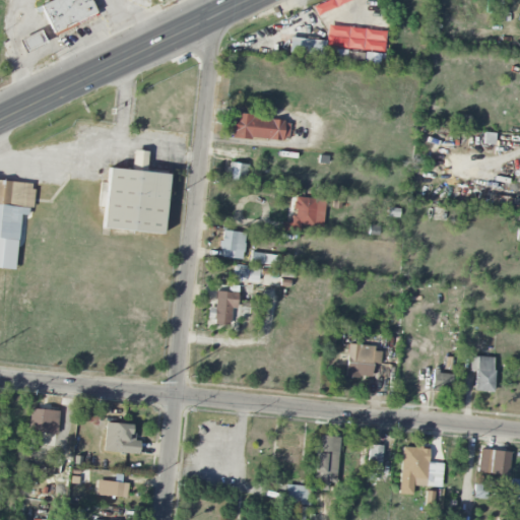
[(51,0),(40,5),(52,33),(96,13),(89,0),(51,0)]
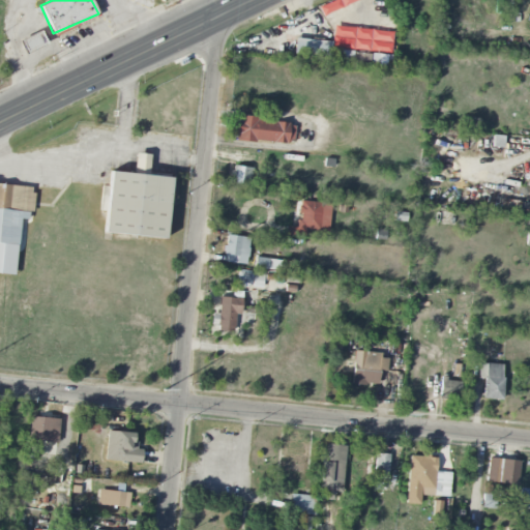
[(359,0),(333,0),(318,6),(322,16),(359,0)]
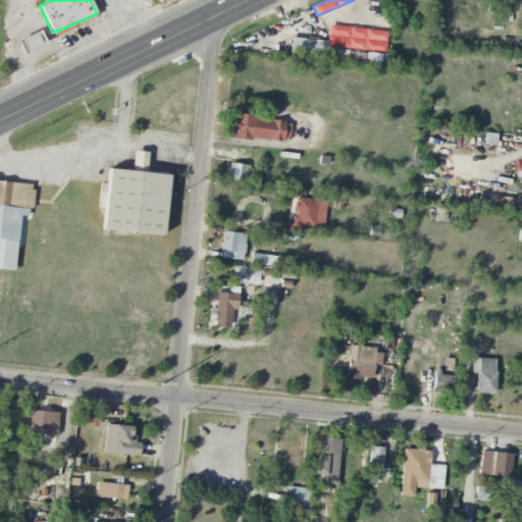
[(326,48),(385,51),(386,30),(327,28),(326,48)]
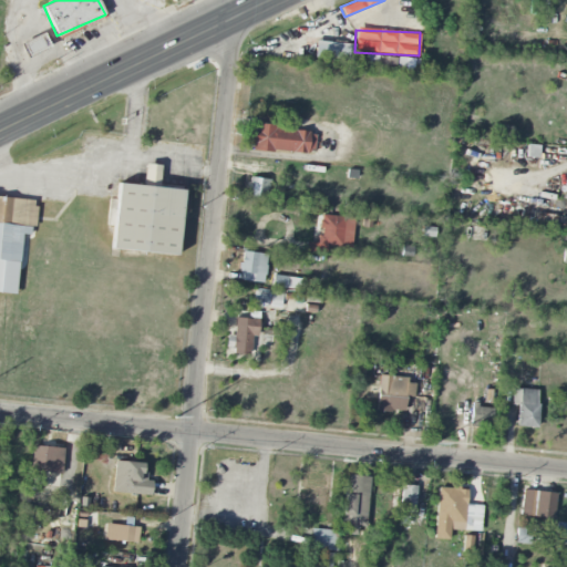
[(49,45),(43,34),(20,44),(26,57),(49,45)]
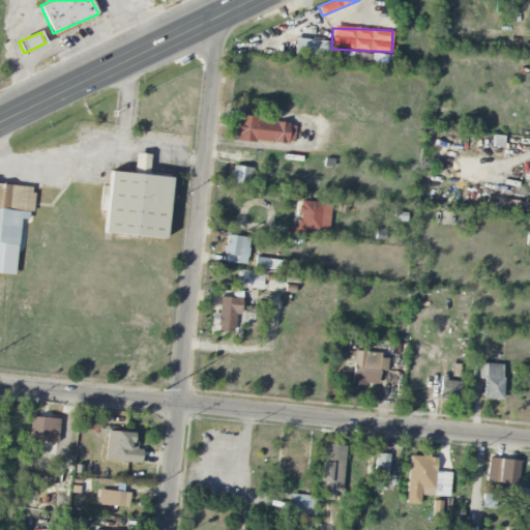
[(330,40),(294,39),(294,55),(330,56),(330,40)]
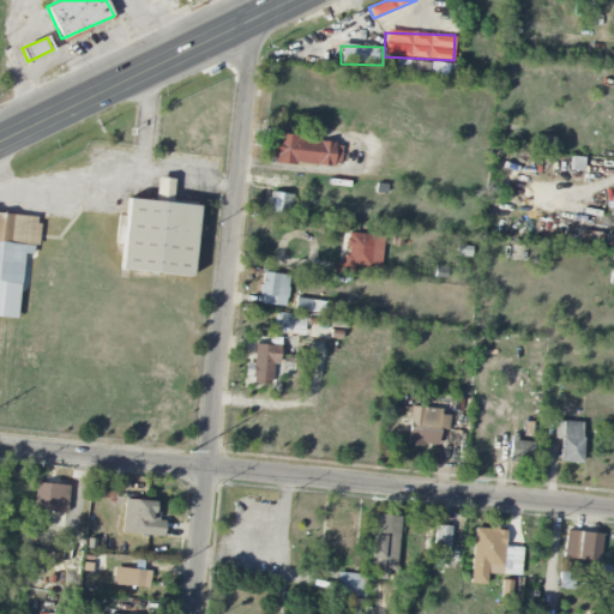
[(341,167),(342,142),(272,137),(271,162),(341,167)]
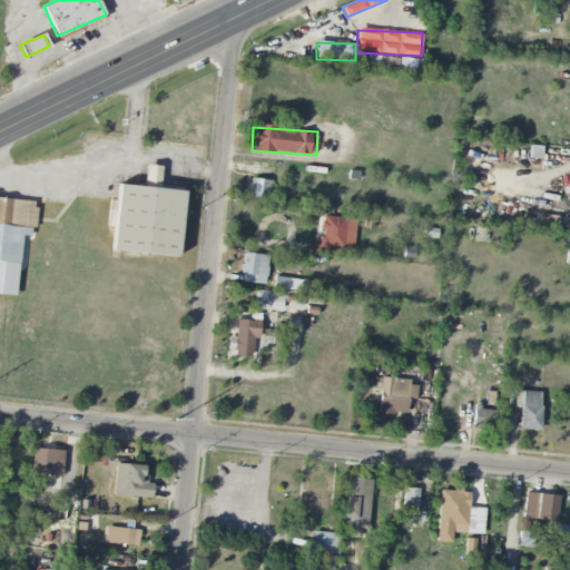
[(177,256),(184,190),(159,188),(161,166),(145,165),(144,187),(118,185),(117,200),(110,200),(108,227),(114,228),(111,251),(177,256)]
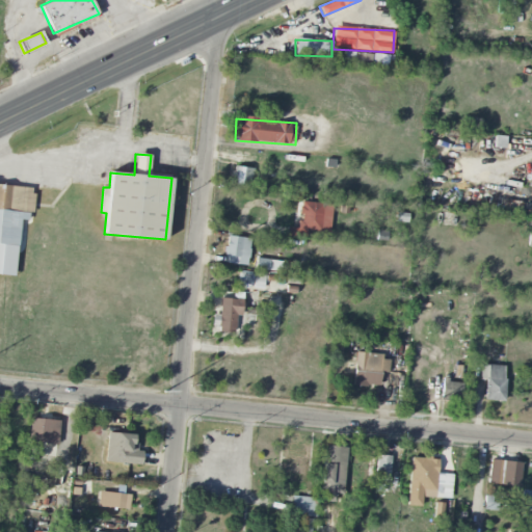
[(232,185),(249,187),(253,168),(235,166),(232,185)]
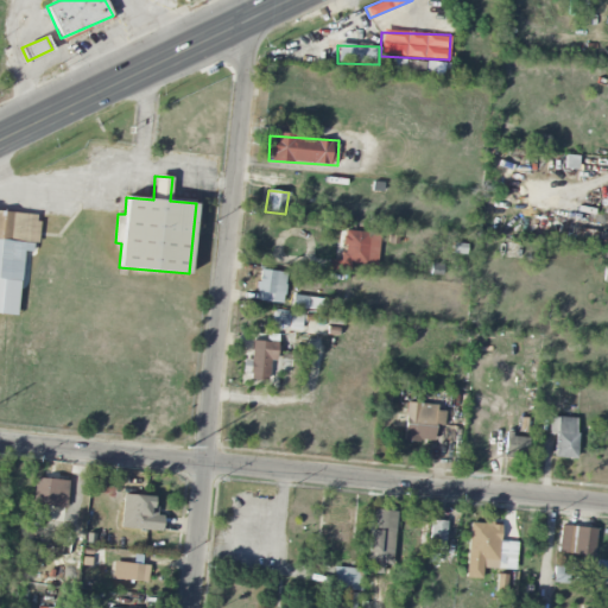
[(0,314),(17,316),(23,252),(35,252),(38,215),(0,211),(0,314)]
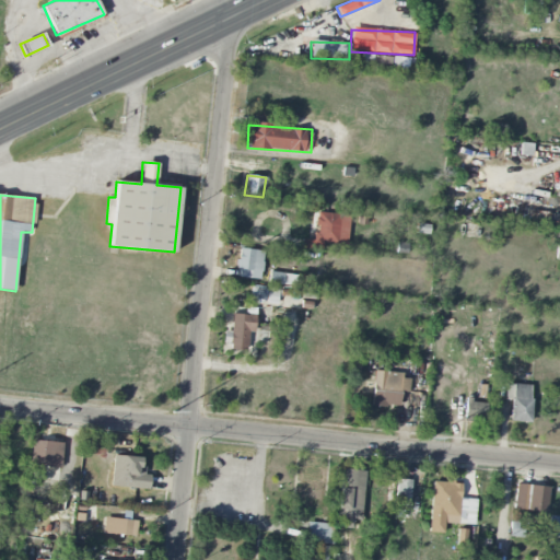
[(315,243),(348,244),(349,214),(316,212),(315,243)]
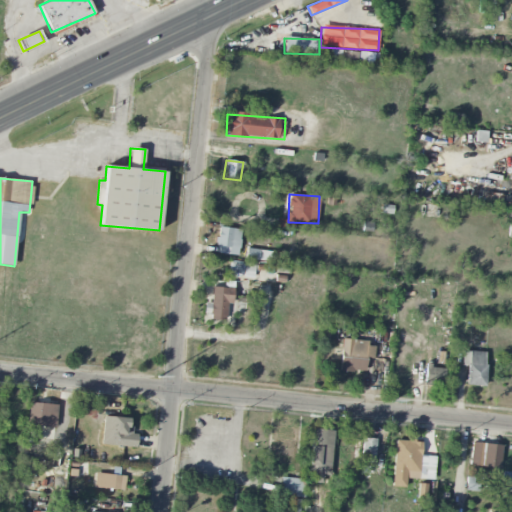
[(239,255),(240,229),(218,227),(217,254),(239,255)]
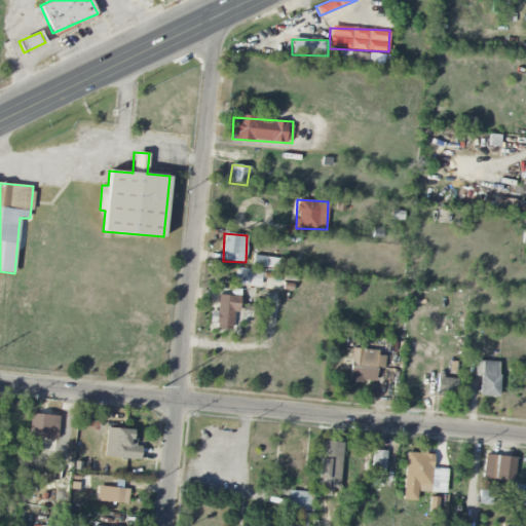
[(276,269),(277,258),(253,255),(252,266),(276,269)]
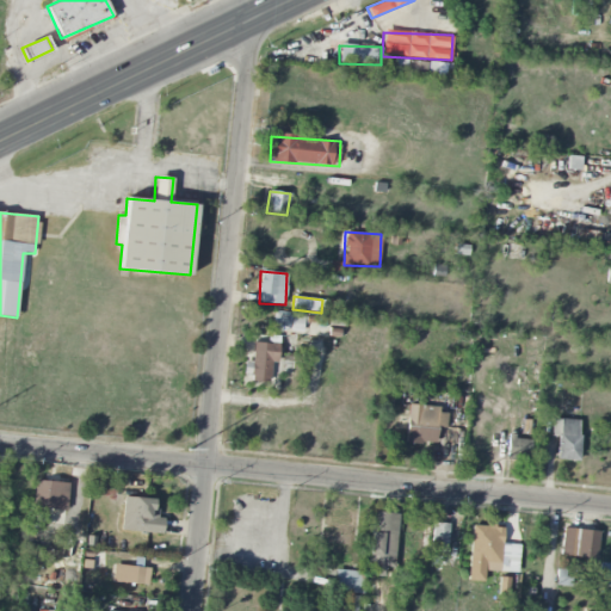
[(272,329),(303,332),(304,314),(273,313),(272,329)]
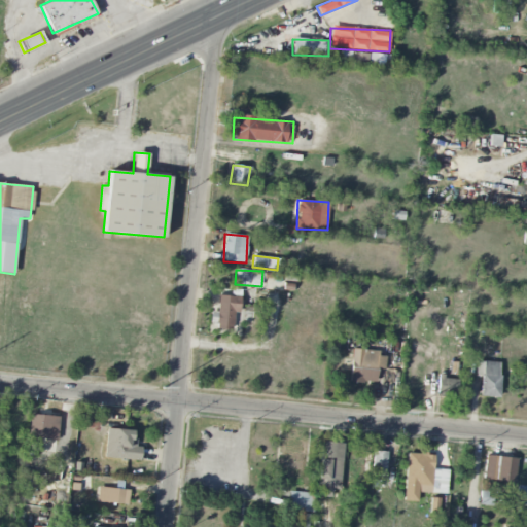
[(240,296),(218,295),(217,312),(213,312),(213,329),(233,330),(234,313),(240,313),(240,296)]
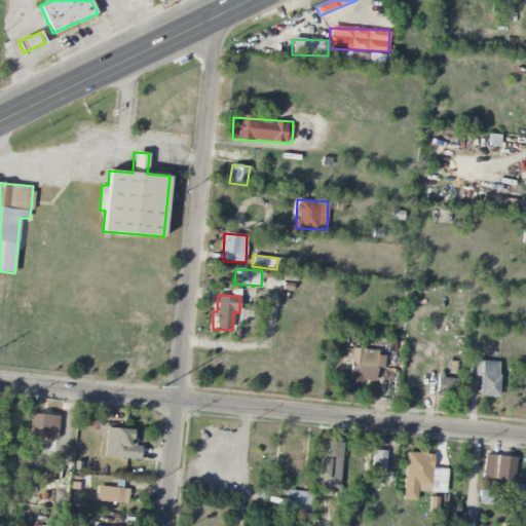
[(349,381),(375,382),(375,368),(384,369),(384,355),(377,355),(377,350),(351,348),(349,381)]
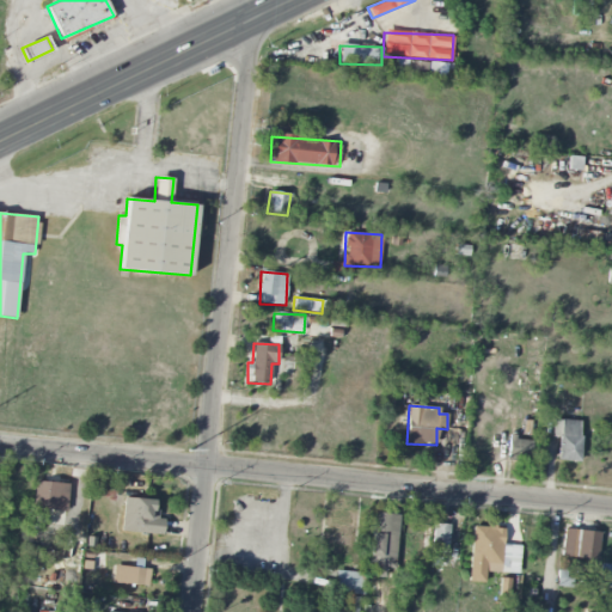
[(554,420),(552,438),(558,438),(558,461),(580,461),(581,421),(554,420)]
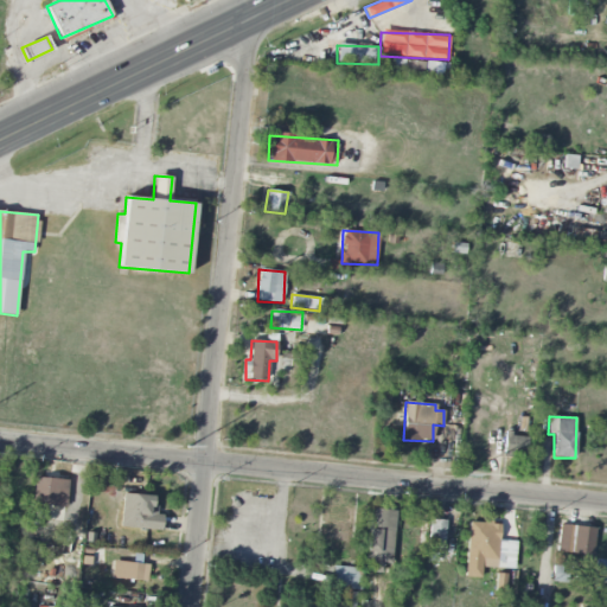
[(504,434),(503,457),(525,458),(526,435),(504,434)]
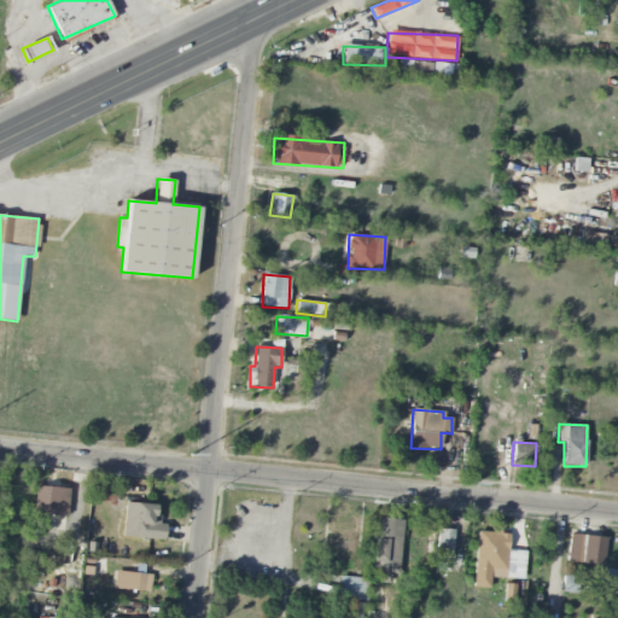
[(69,488),(36,487),(35,514),(68,516),(69,488)]
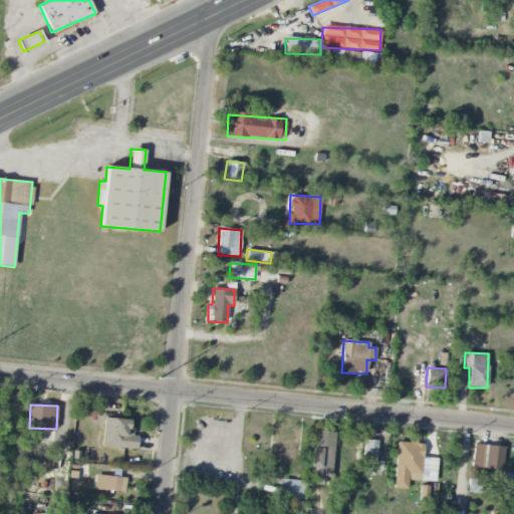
[(131,420),(103,419),(102,448),(137,449),(138,437),(131,436),(131,420)]
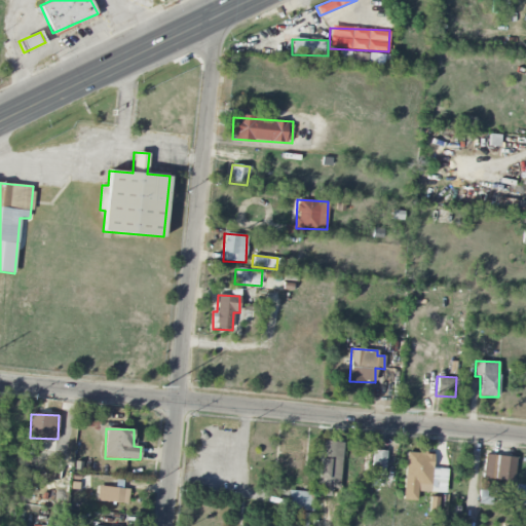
[(338,489),(344,443),(323,441),(315,494),(331,496),(332,488),(338,489)]
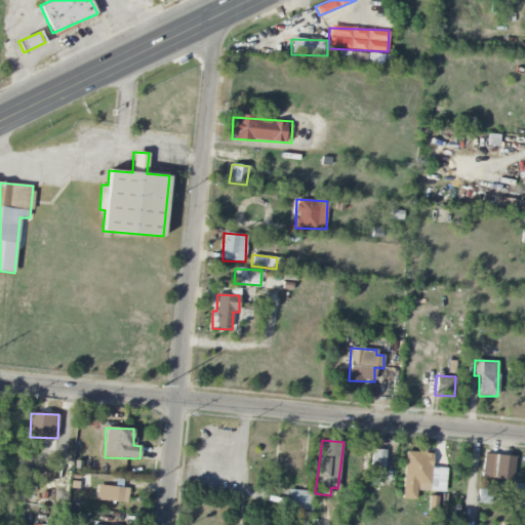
[(385,473),(386,450),(372,449),(371,473),(385,473)]
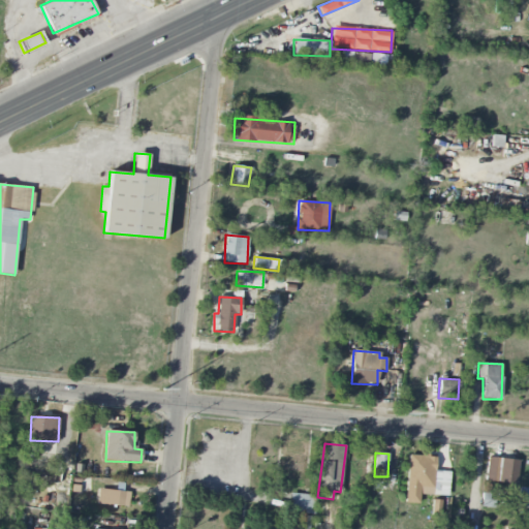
[(408,455),(405,503),(418,503),(419,494),(448,496),(449,472),(435,471),(436,456),(408,455)]
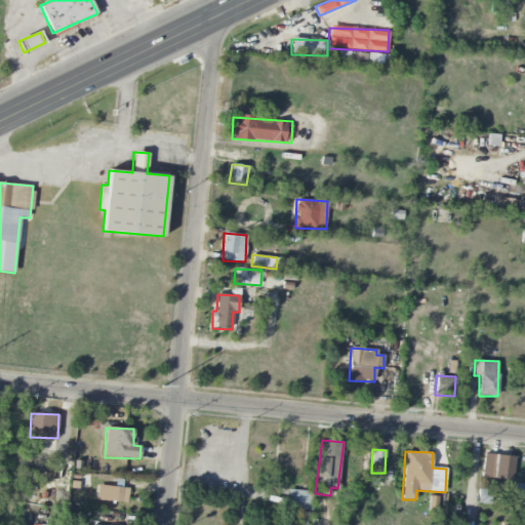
[(482,478),(513,479),(514,455),(483,454),(482,478)]
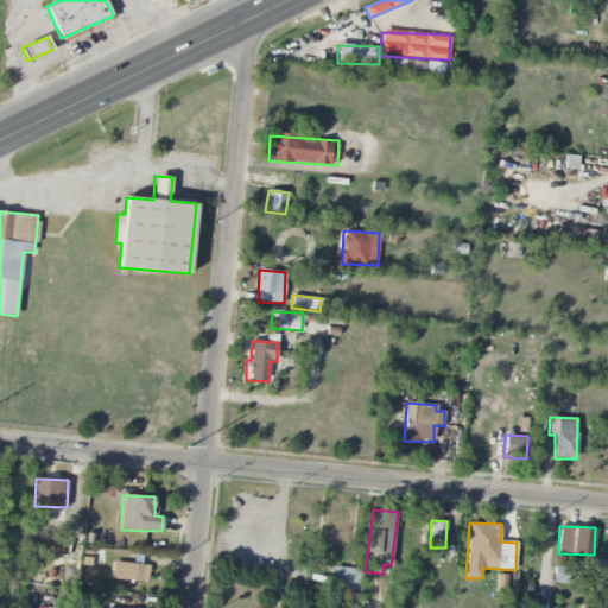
[(607,561),(596,561),(595,582),(607,582),(607,561)]
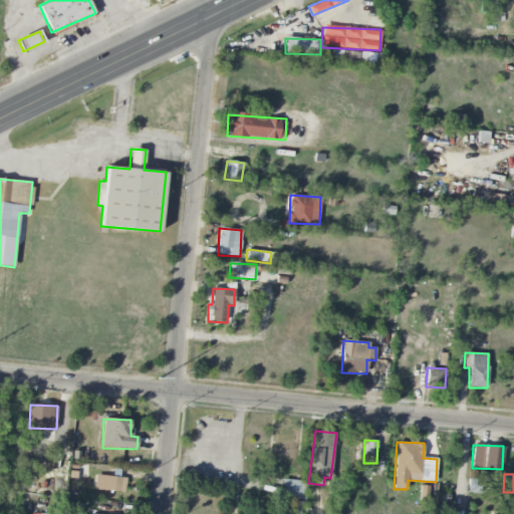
[(282,498),(305,499),(306,481),(282,480),(282,498)]
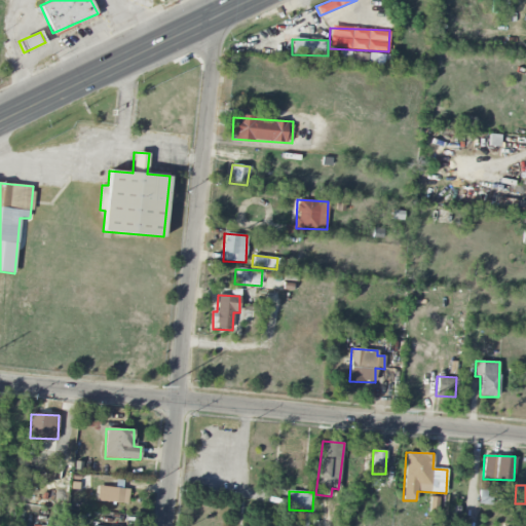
[(307,525),(308,513),(298,512),(296,525),(307,525)]
